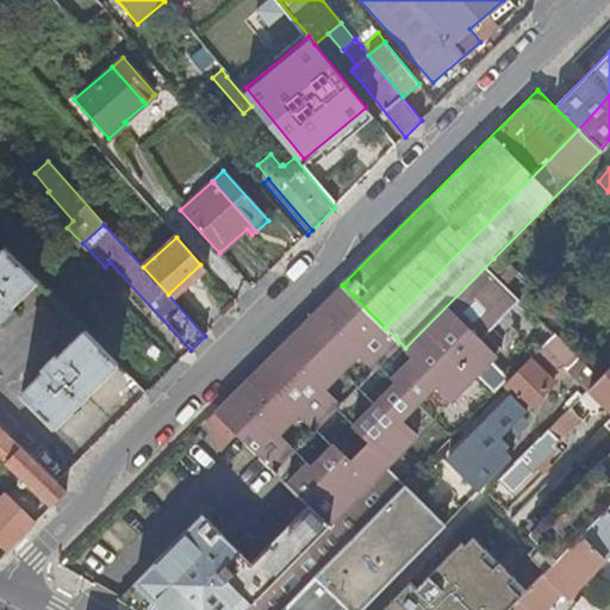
[(11,307),(37,281),(5,248),(0,251),(0,322),(6,328),(18,315),(11,307)]
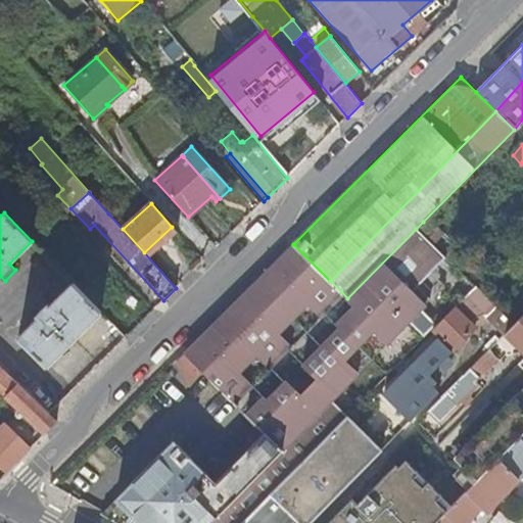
[(432,230),(423,222),(416,229),(425,238),(432,230)]
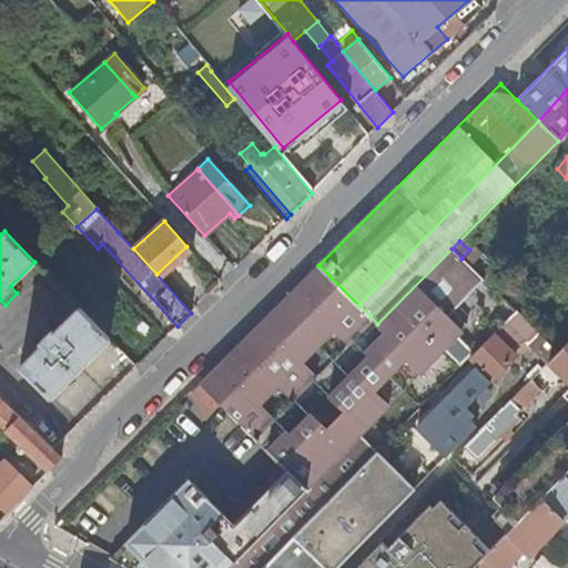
[(452,249),(377,324),(385,332),(365,352),(369,356),(327,396),(343,412),(325,428),(311,414),(288,435),(285,430),(265,450),(285,470),(233,524),(188,479),(111,558),(128,567),(135,567),(145,559),(154,567),(230,567),(306,490),(323,508),(377,453),(358,435),(387,406),(373,392),(404,359),(419,374),(467,325),(453,311),(468,295),(484,280),(473,270),(468,265),(462,259),(452,249)]
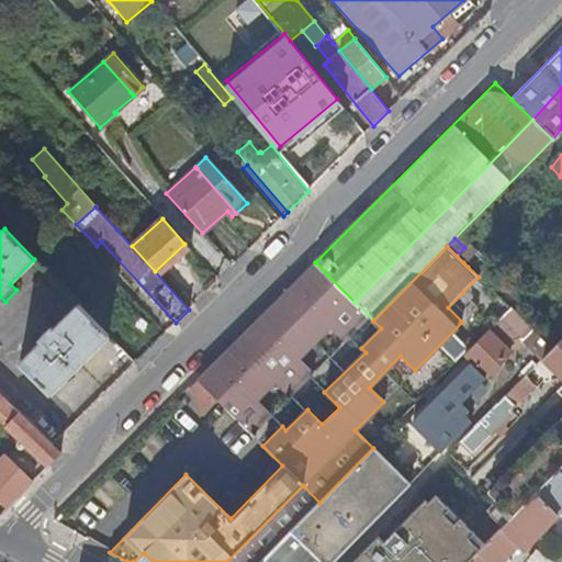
[(464,247),(457,256),(463,262),(468,267),(476,259),(464,247)]
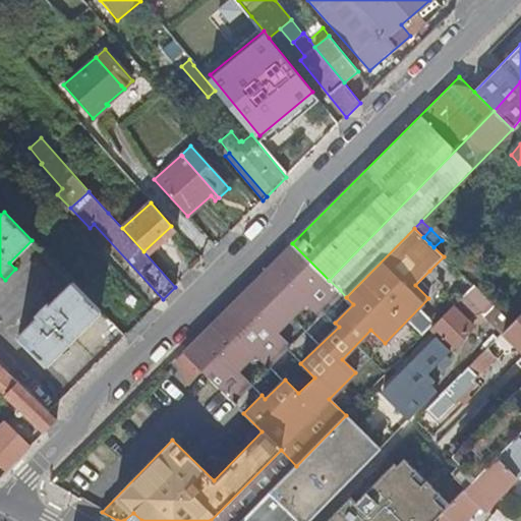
[(464,262),(442,240),(433,247),(444,256),(445,258),(457,270),(464,262)]
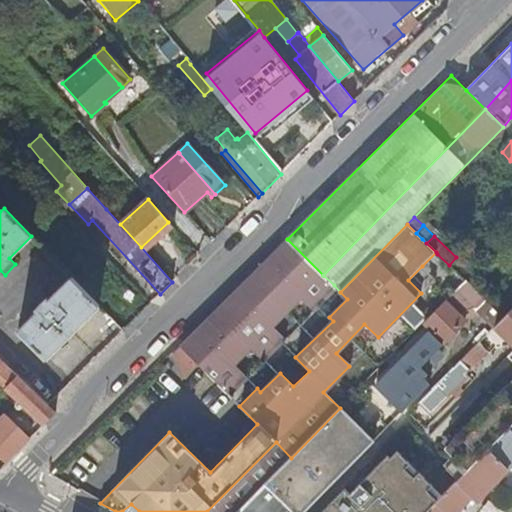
[(312,308),(334,285),(323,275),(287,239),(180,347),(196,363),(227,394),(245,376),(231,363),(248,346),(262,359),(283,337),(270,324),(298,294),(312,308)]
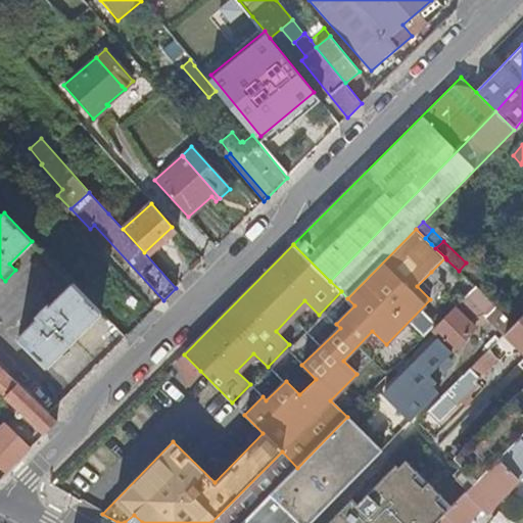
[(444,285),(431,272),(417,286),(430,299),(444,285)]
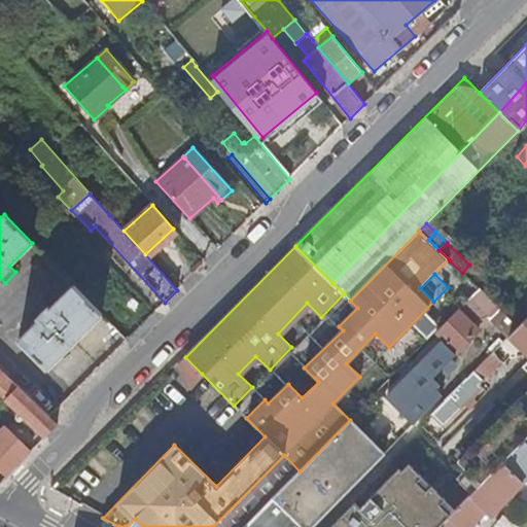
[(106,278),(84,297),(102,316),(123,295),(106,278)]
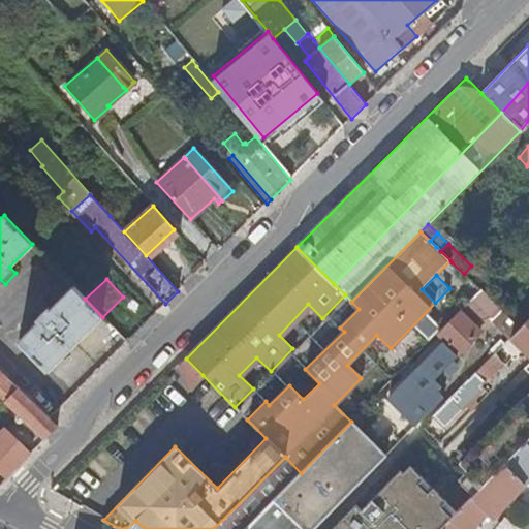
[(19,343),(48,371),(102,317),(85,299),(74,287),(50,310),(43,304),(33,314),(39,321),(19,343)]
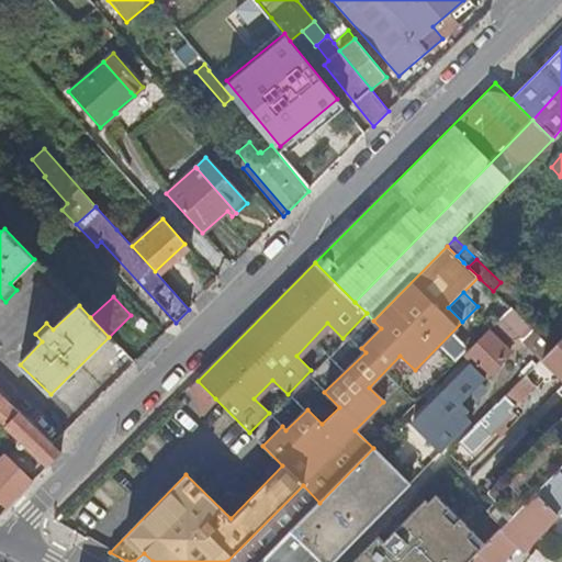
[(473,363),(487,377),(502,361),(510,351),(506,347),(512,343),(521,339),(542,359),(542,358),(552,349),(510,307),(464,355),(473,363)]
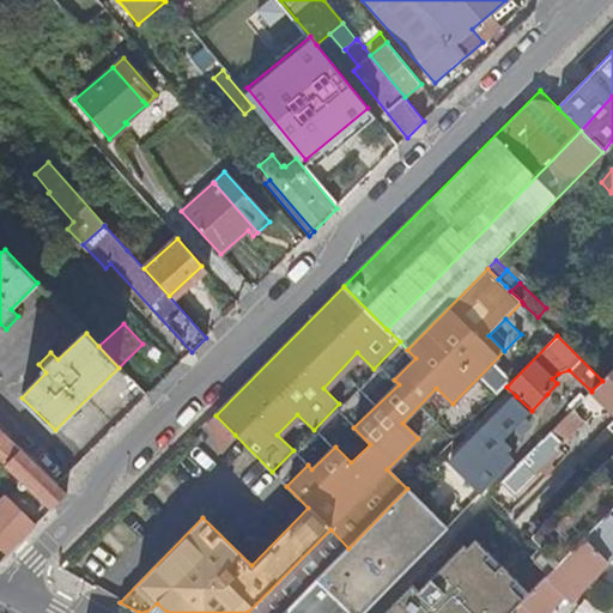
[(612,369),(602,381),(592,390),(612,411),(612,369)]
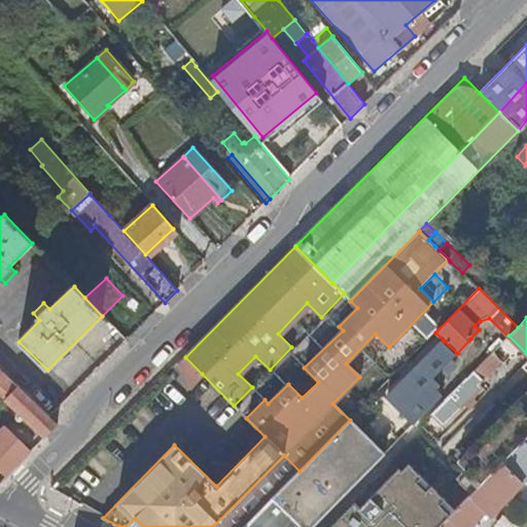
[(346,363),(359,377),(389,347),(375,334),(346,363)]
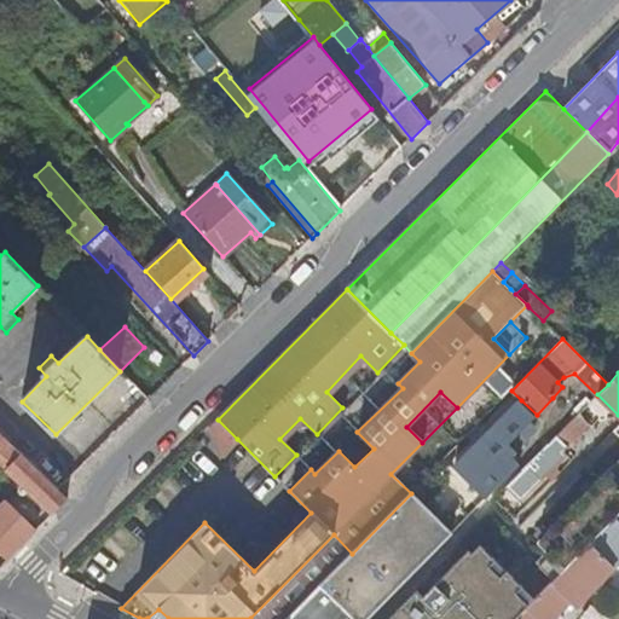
[(499,452),(502,450),(537,415),(521,400),(456,469),(480,493),(497,475),(503,480),(515,468),(499,452)]
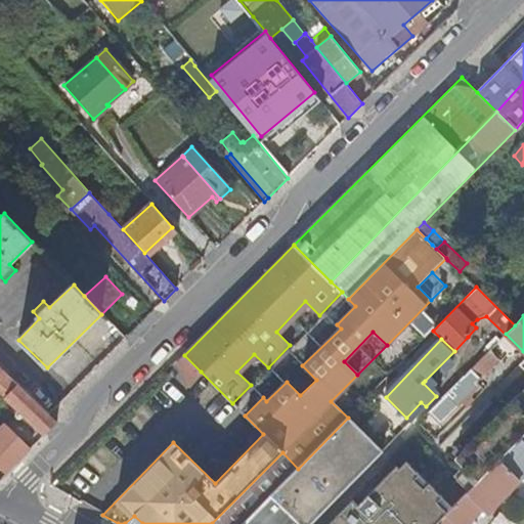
[(489,351),(464,377),(476,390),(480,387),(476,383),(498,360),(489,351)]
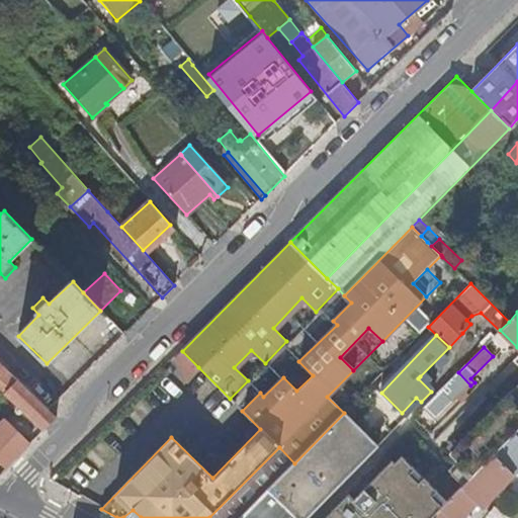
[(185,380),(198,367),(182,351),(176,359),(185,380)]
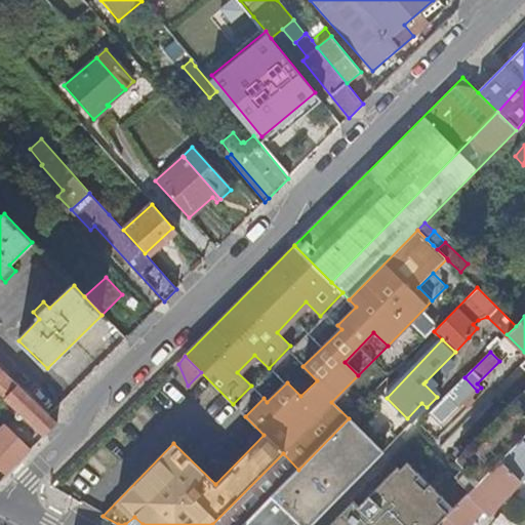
[(405,360),(377,389),(382,394),(406,369),(410,365),(405,360)]
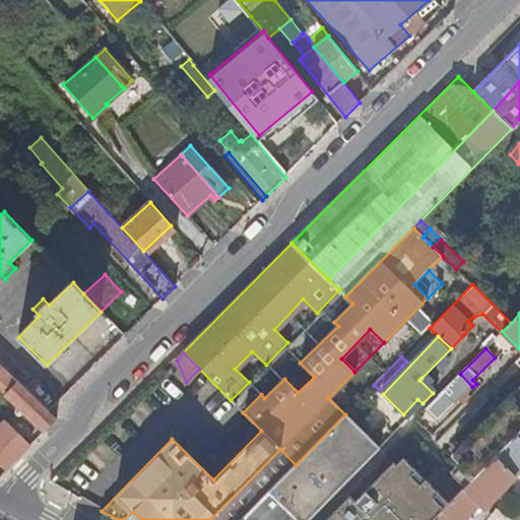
[(0,393),(4,397),(12,389),(18,383),(0,365),(0,393)]
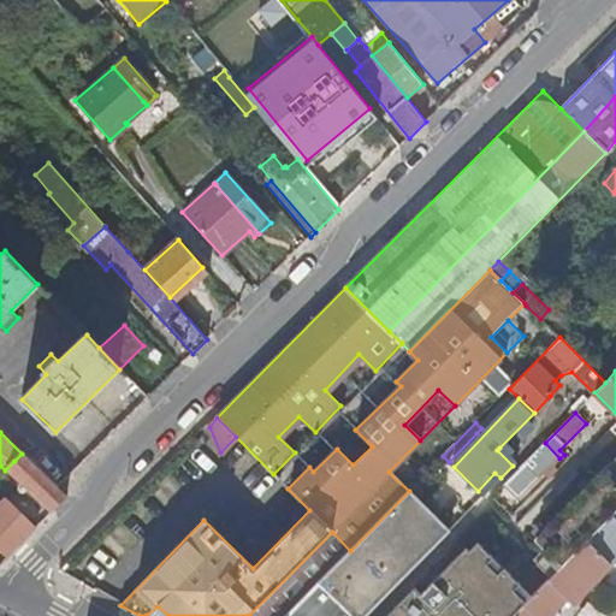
[(545,443),(503,486),(517,501),(560,458),(545,443)]
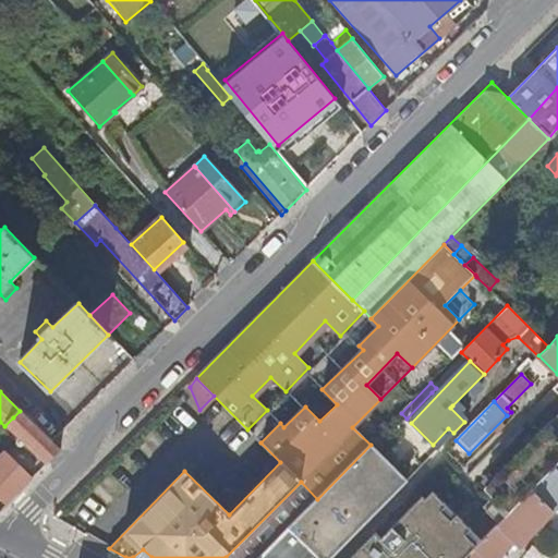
[(383,421),(388,426),(401,413),(396,408),(383,421)]
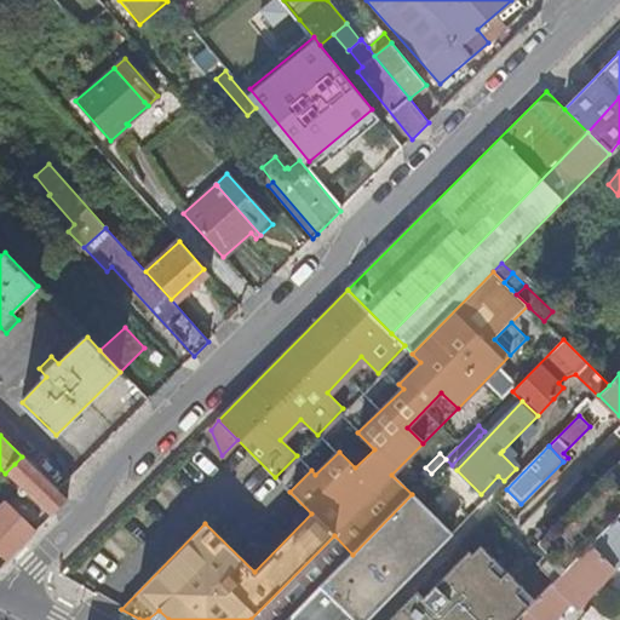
[(32,483),(40,474),(22,457),(15,464),(32,483)]
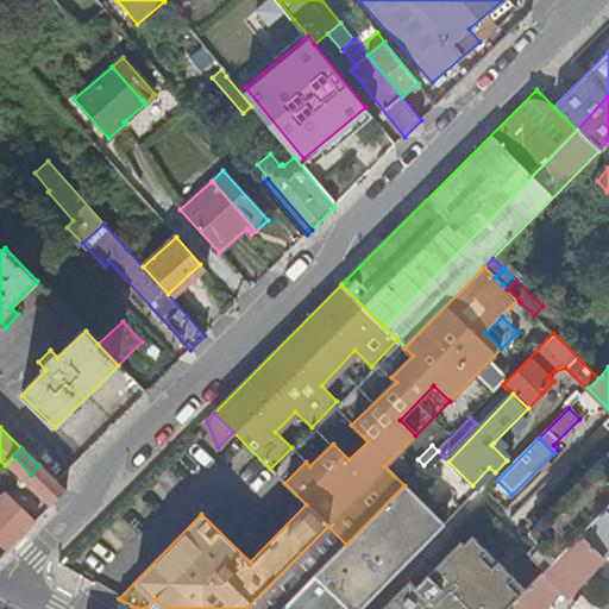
[(548,559),(553,564),(582,535),(607,509),(608,506),(608,452),(531,534),(544,546),(532,558),(540,567),(548,559)]
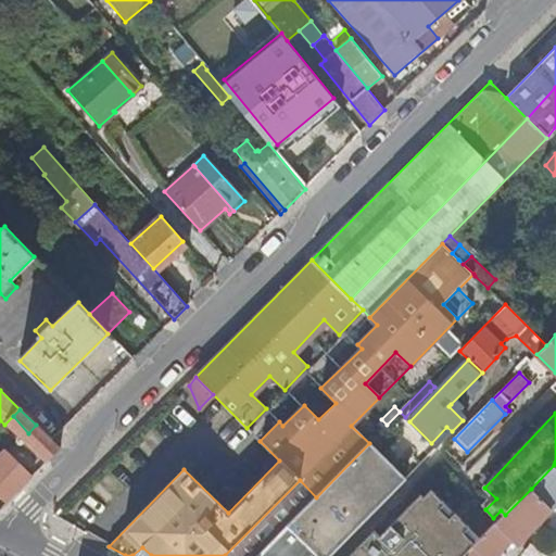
[(25,466),(35,476),(43,468),(61,449),(36,425),(28,433),(42,447),(25,466)]
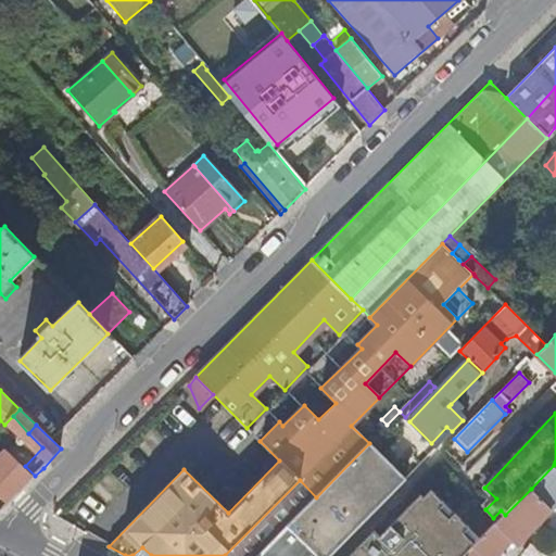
[(431,443),(437,447),(452,431),(446,427),(431,443)]
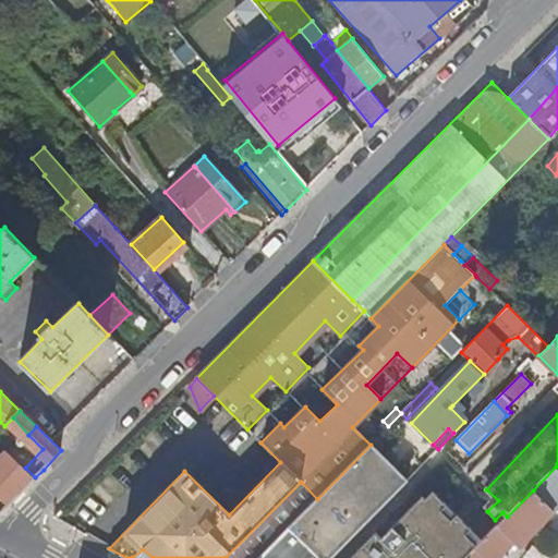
[(330,557),(408,481),(400,474),(371,445),(317,499),(259,557),(330,557)]
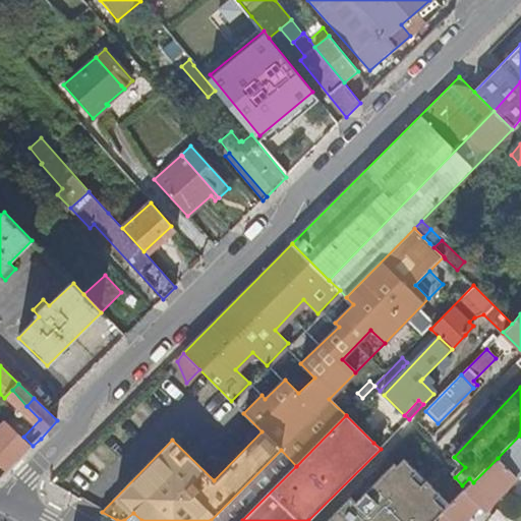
[(0,428),(0,462),(8,471),(33,446),(23,437),(8,421),(0,428)]
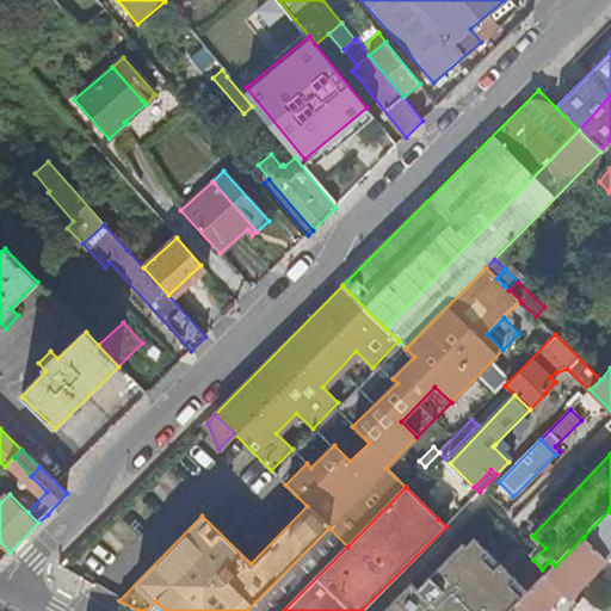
[(610,556),(610,512),(609,511),(584,537),(608,560),(610,556)]
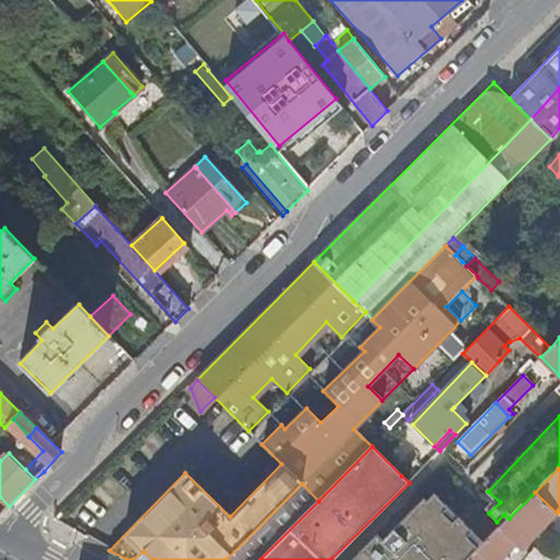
[(226,559),(260,559),(318,501),(302,483),(226,559)]
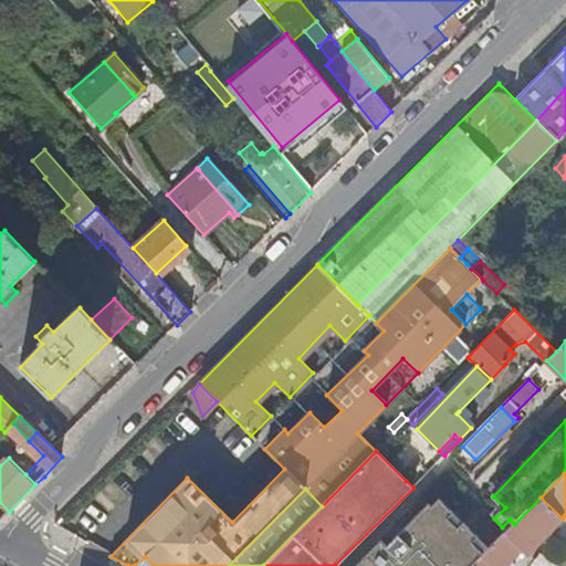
[(354,565),(473,565),(483,556),(485,554),(472,541),(478,536),(463,521),(458,526),(448,517),(453,512),(439,498),(431,505),(429,502),(386,545),(380,540),(354,565)]
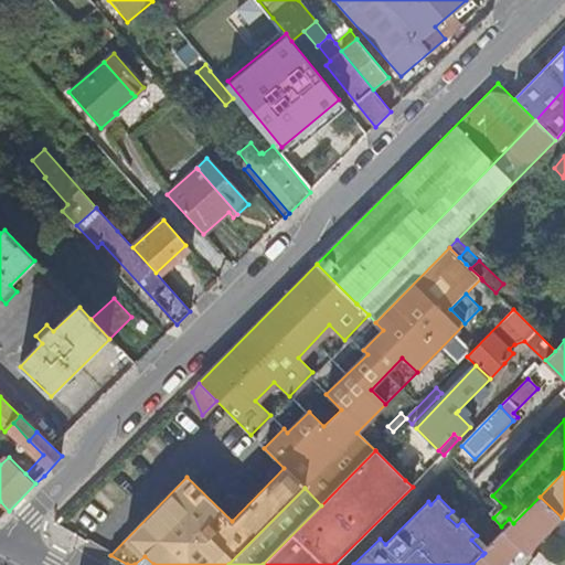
[(529,552),(562,518),(540,497),(513,523),(507,530),(529,552)]
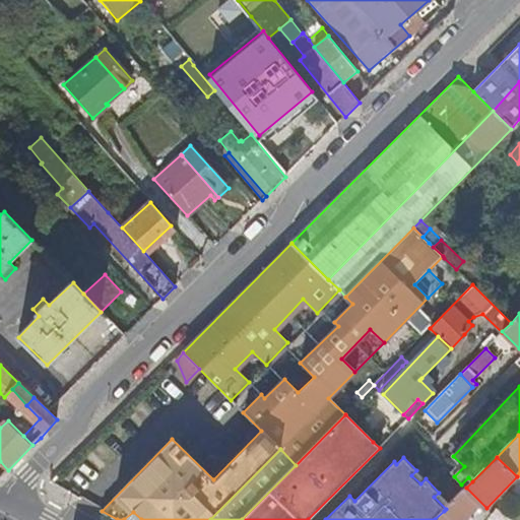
[(426,478),(416,470),(411,475),(420,483),(426,478)]
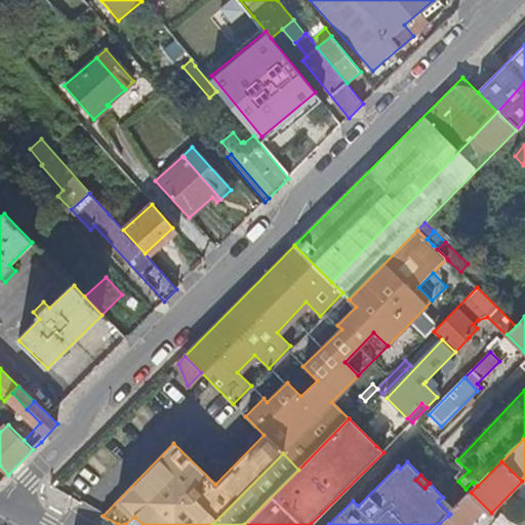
[(488,515),(491,513),(471,492),(467,496),(455,509),(450,514),(448,516),(449,517),(441,524),(470,524),(484,511),(488,515)]
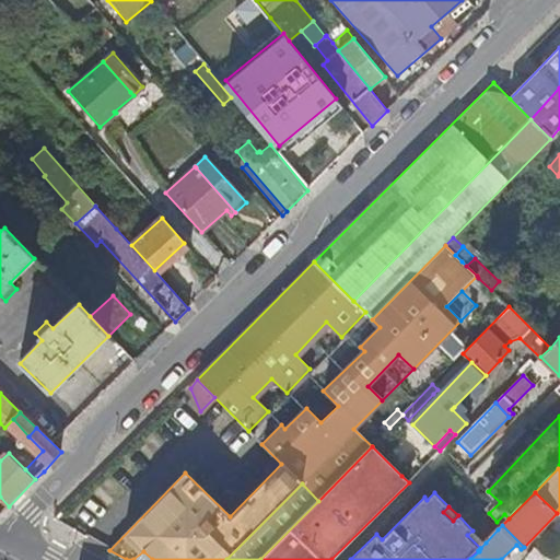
[(486,543),(473,531),(467,535),(480,548),(486,543)]
